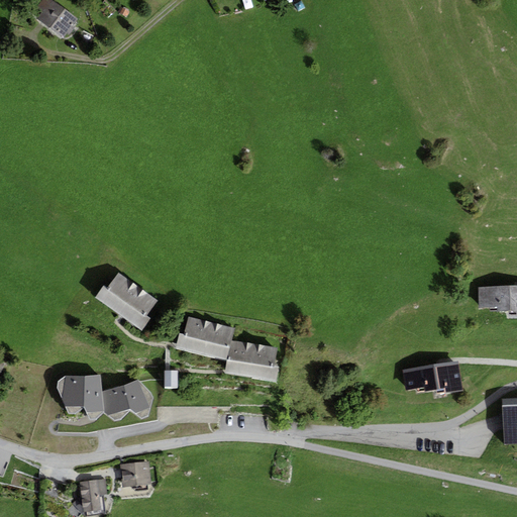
[(78,20),(52,0),(43,0),(38,7),(43,11),(36,19),(63,39),(78,20)]
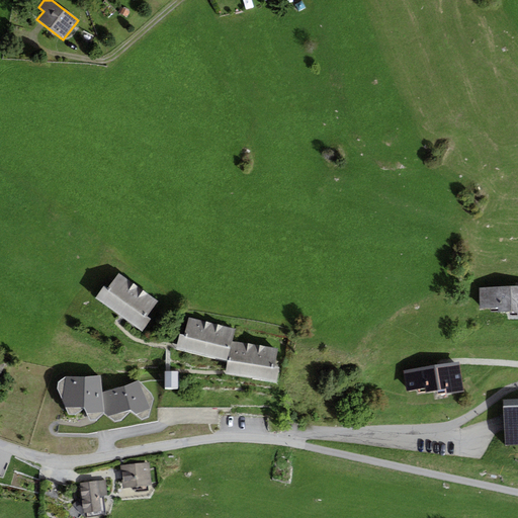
[(131,12),(123,8),(119,14),(127,18),(131,12)]
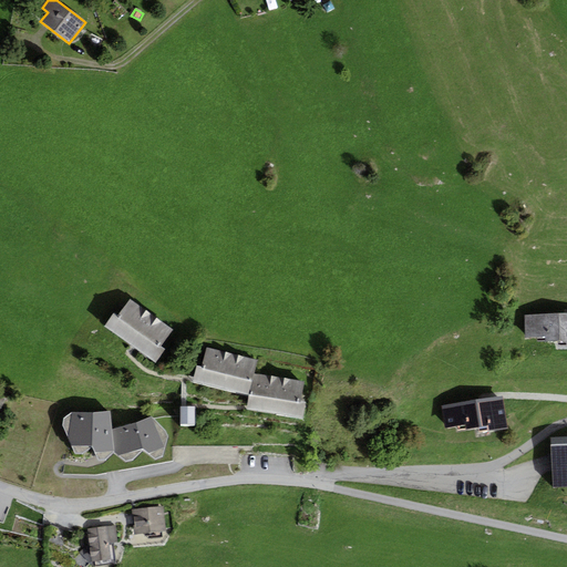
[(114,312),(104,327),(155,363),(165,350),(161,347),(173,330),(131,299),(119,316),(114,312)]
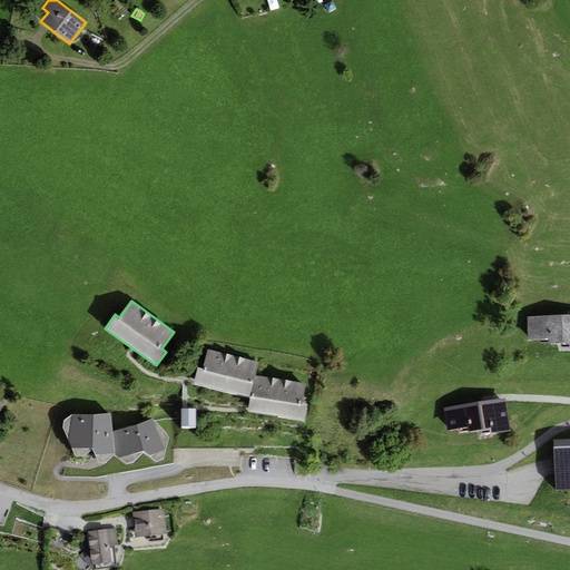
[(569,349),(569,315),(528,317),(528,338),(548,338),(548,343),(569,343),(569,349)]
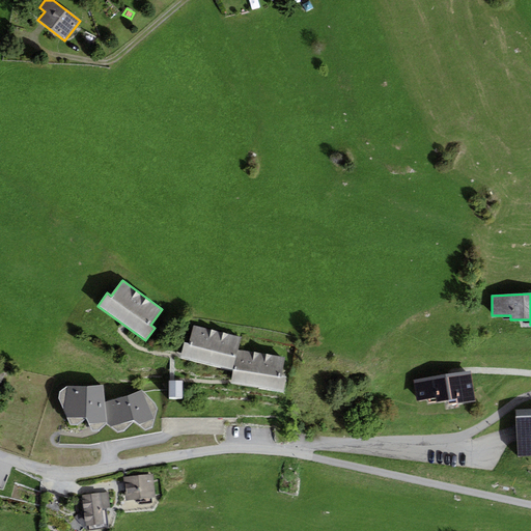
[(184,342),(179,359),(232,370),(236,351),(240,337),(192,326),(188,343),(184,342)]
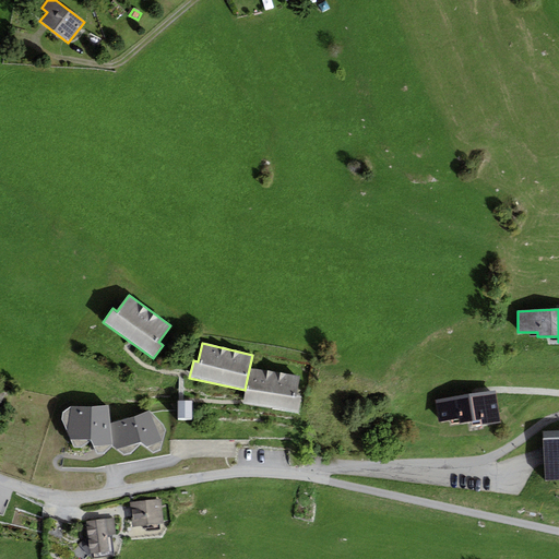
[(299,378),(249,369),(245,390),(241,404),(300,413),(304,397),(296,396),(299,378)]
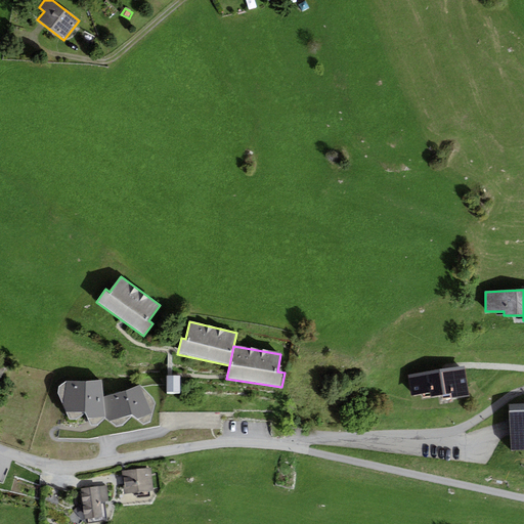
[(468,391),(467,387),(464,366),(408,376),(411,395),(430,392),(431,397),(450,394),(451,399),(469,396),(468,391)]
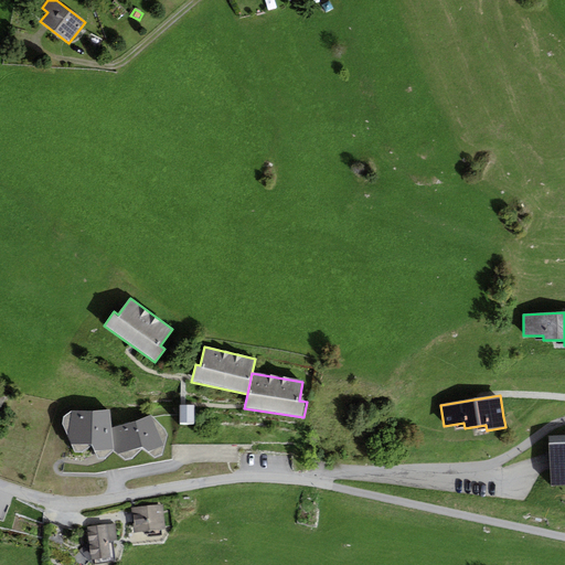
[(194,425),(194,406),(180,405),(180,425),(194,425)]
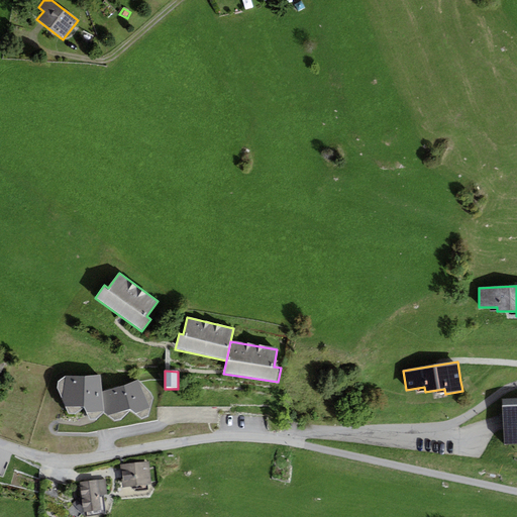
[(100,376),(66,377),(59,381),(58,388),(69,415),(76,414),(84,407),(90,420),(96,420),(104,412),(114,420),(121,419),(131,410),(141,419),(148,416),(153,400),(150,395),(137,381),(102,393),(100,376)]
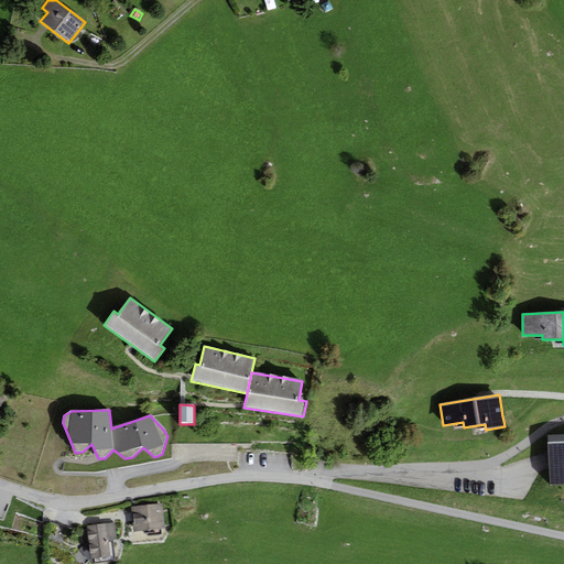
[(563,434),(548,435),(550,484),(563,483),(563,434)]
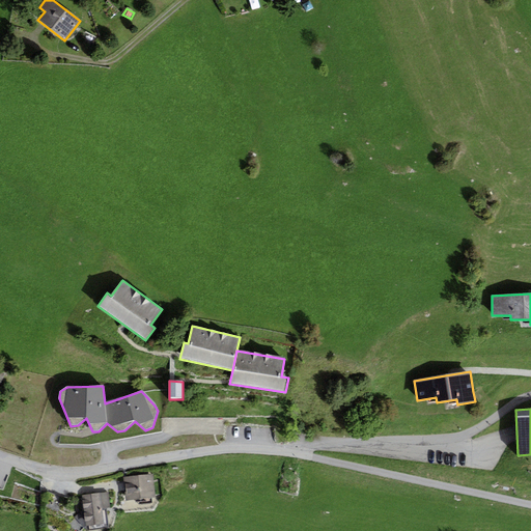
[(124,477),(127,501),(155,498),(152,475),(124,477)]
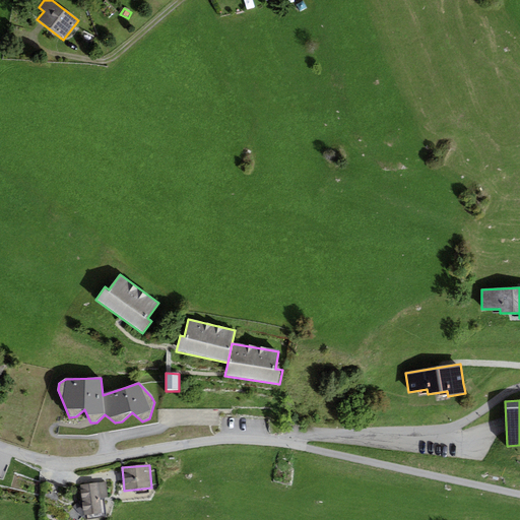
[(106,481),(80,485),(83,515),(102,513),(100,498),(108,497),(106,481)]
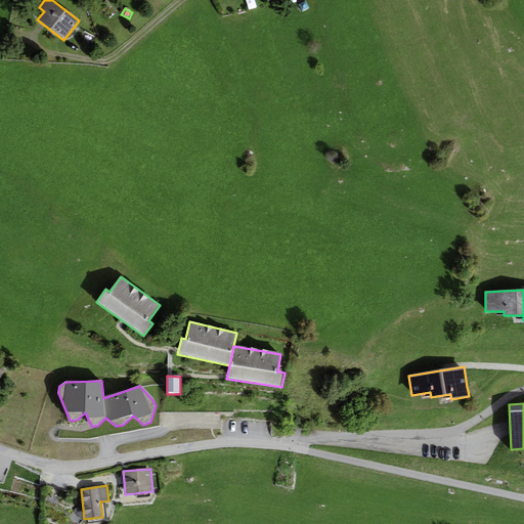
All buildings are outlined.
